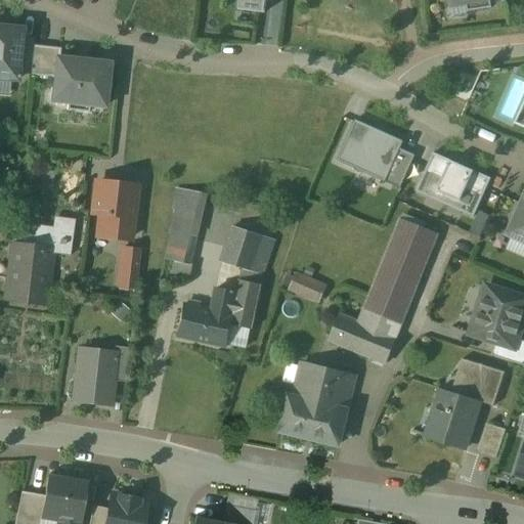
[(266,0),(239,0),(238,10),(265,14),(266,0)]
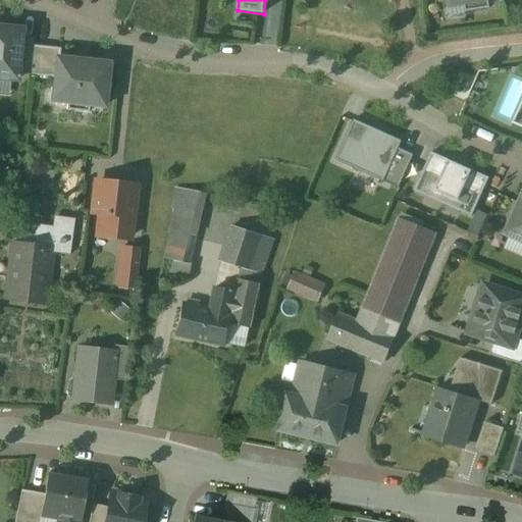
[(447,0),(449,9),(465,6),(466,12),(490,8),(488,0),(447,0)]
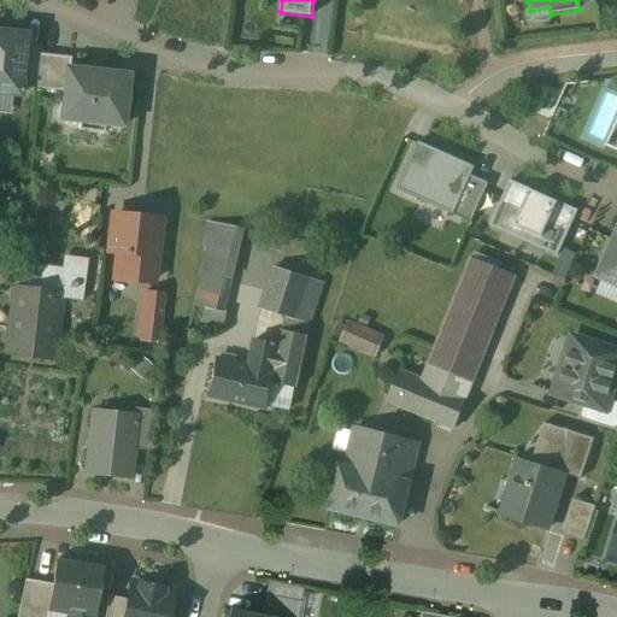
[(25,35),(0,33),(0,93),(19,95),(19,87),(24,43),(25,35)]
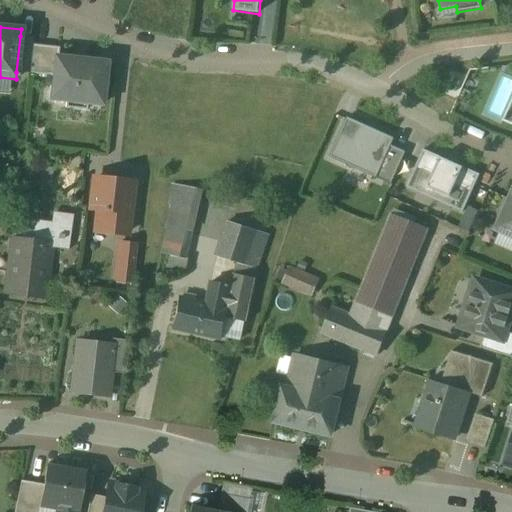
[(32,38),(20,36),(16,72),(28,73),(31,45),(32,38)]
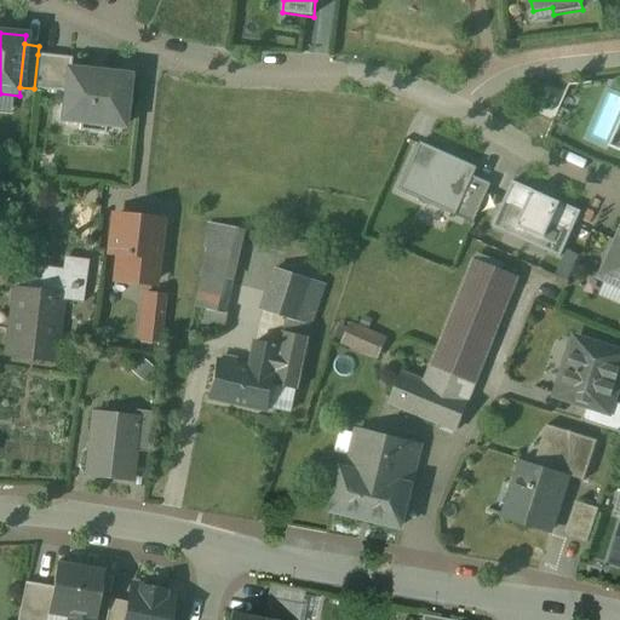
[(72,58),(38,55),(34,89),(64,92),(67,69),(70,69),(72,58)]
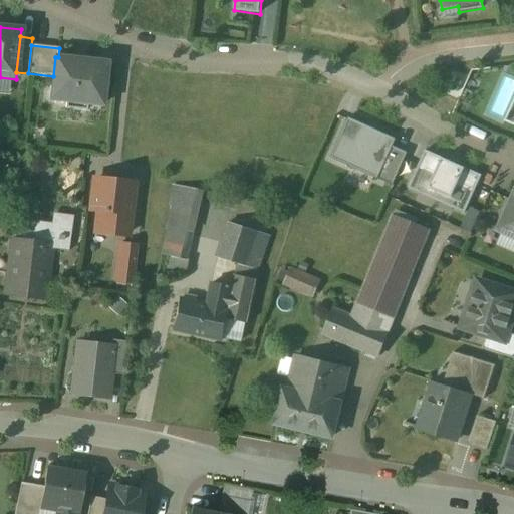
[(58,57),(55,57),(53,76),(50,99),(65,101),(64,108),(86,111),(86,104),(101,105),(106,63),(58,57)]
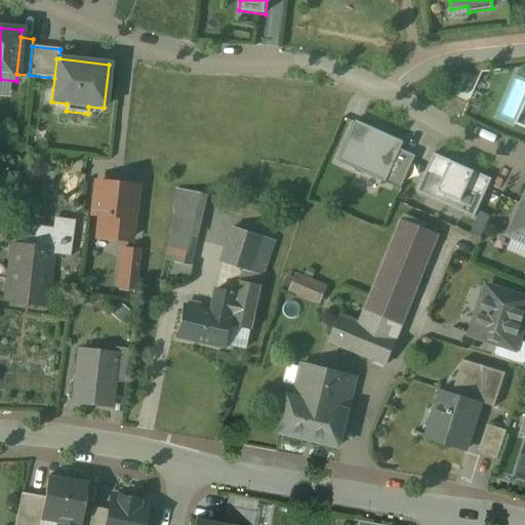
[(405,143),(357,121),(337,162),(387,184),(402,150),(405,143)]
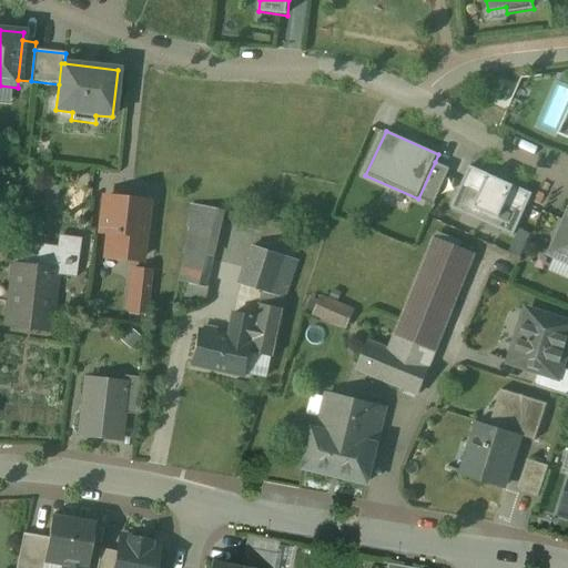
[(450,170),(435,162),(418,199),(434,206),(450,170)]
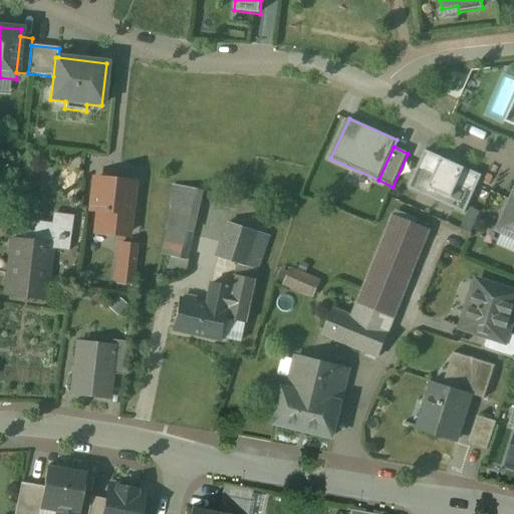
[(465,214),(482,176),(425,151),(409,189),(465,214)]
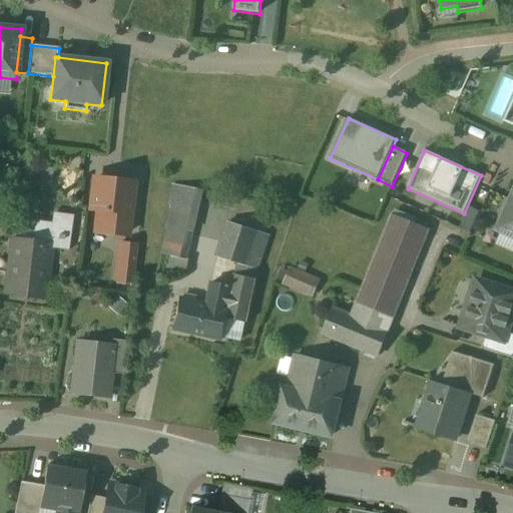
[(52,169),(26,166),(24,187),(33,188),(33,187),(50,189),(52,169)]
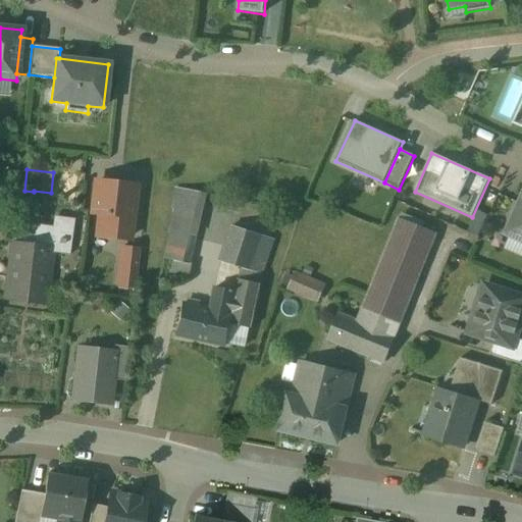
[(135,187),(96,183),(92,212),(100,213),(97,236),(128,239),(135,187)]
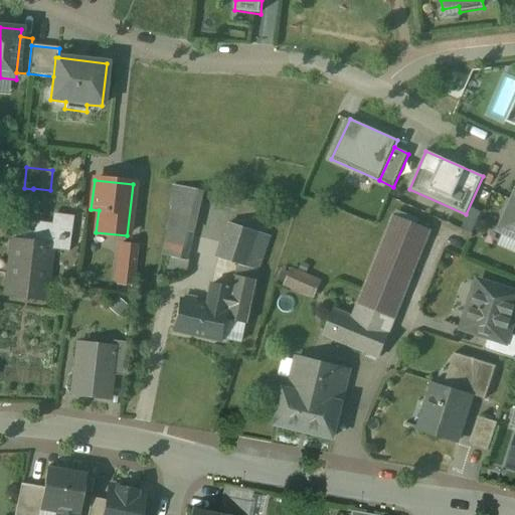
[(202,192),(173,186),(169,206),(172,207),(167,232),(166,232),(161,255),(170,258),(187,262),(194,232),(193,232),(202,192)]
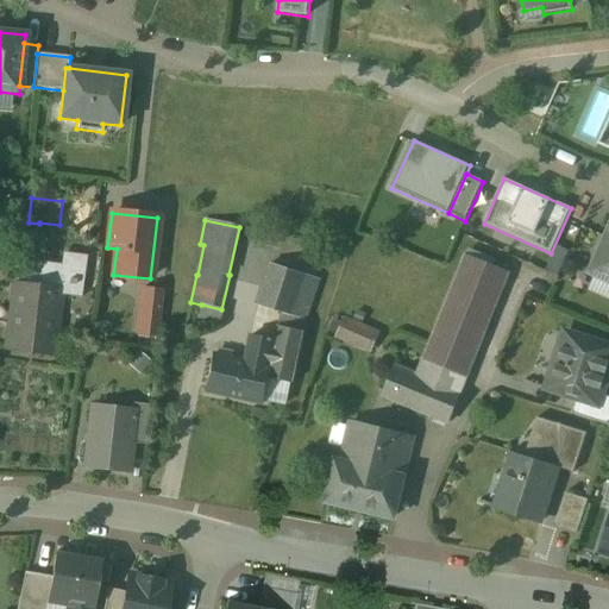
[(608,236),(594,271),(595,275),(595,274),(608,280),(608,236)]
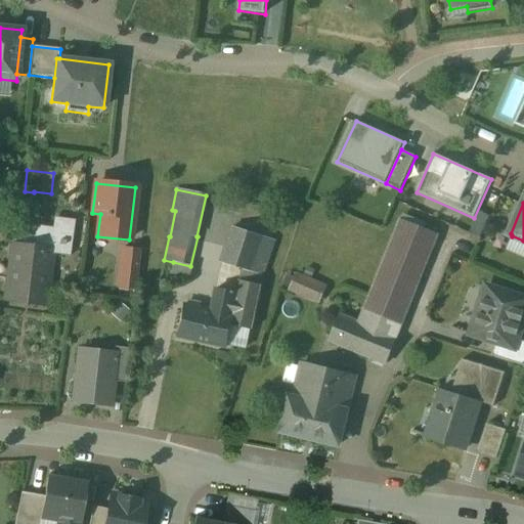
[(35,249),(11,246),(4,299),(46,305),(50,270),(51,270),(53,254),(69,256),(74,220),(56,218),(54,230),(37,228),(35,249)]
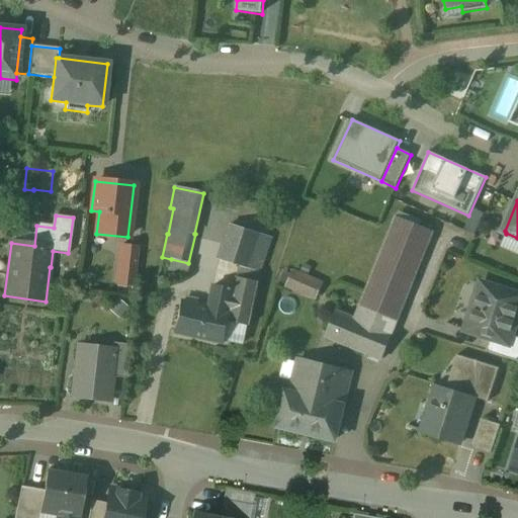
[(397,217),(355,320),(392,335),(433,232),(397,217)]
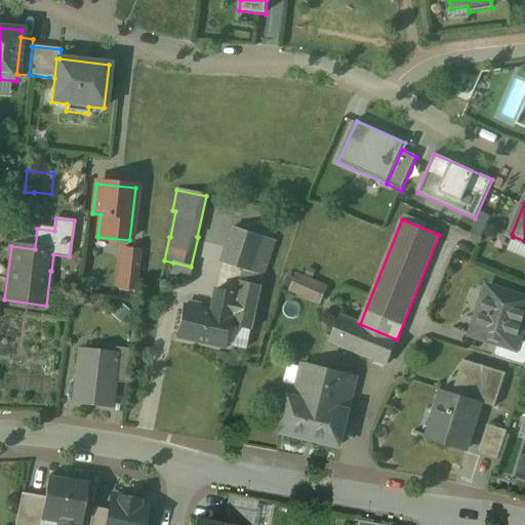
[(276,241),(234,228),(221,264),(243,270),(264,276),(276,241)]
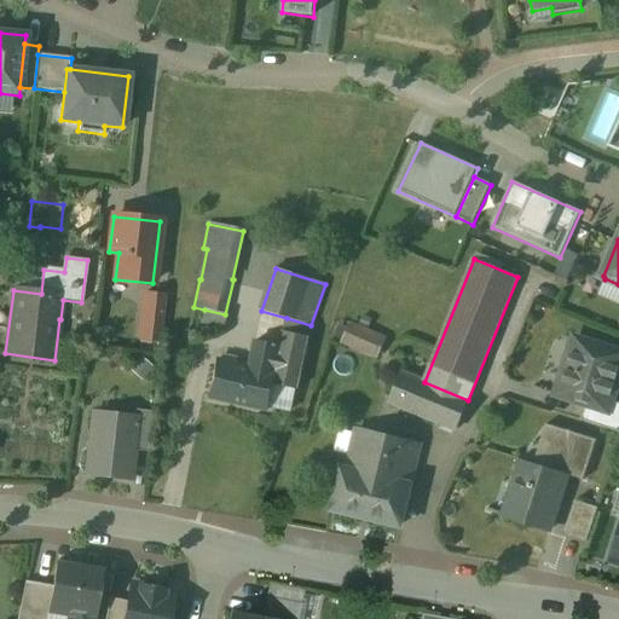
[(165,298),(144,295),(139,337),(160,341),(165,298)]
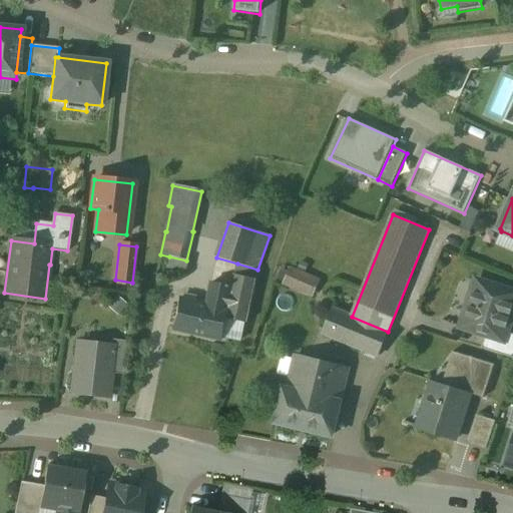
[(186,261),(169,257),(166,269),(187,273),(190,262),(186,261)]
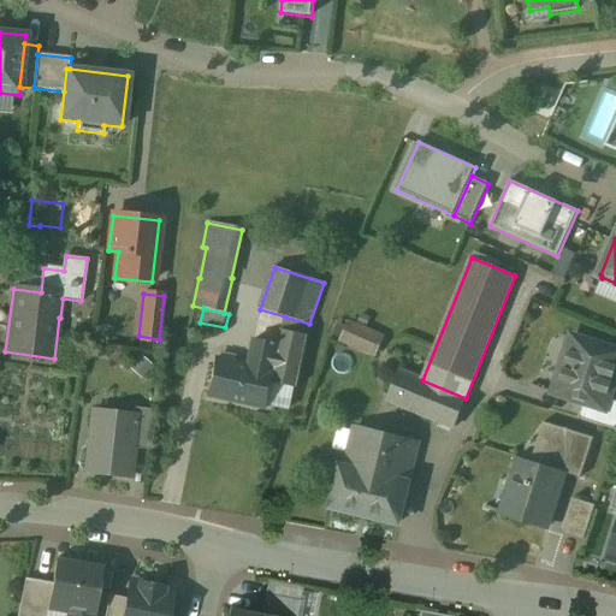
[(309,324),(285,317),(282,330),(307,336),(309,324)]
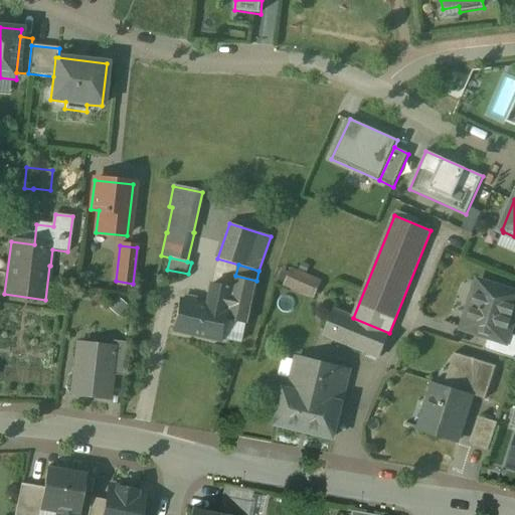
[(319,283),(293,271),(287,286),(313,297),(319,283)]
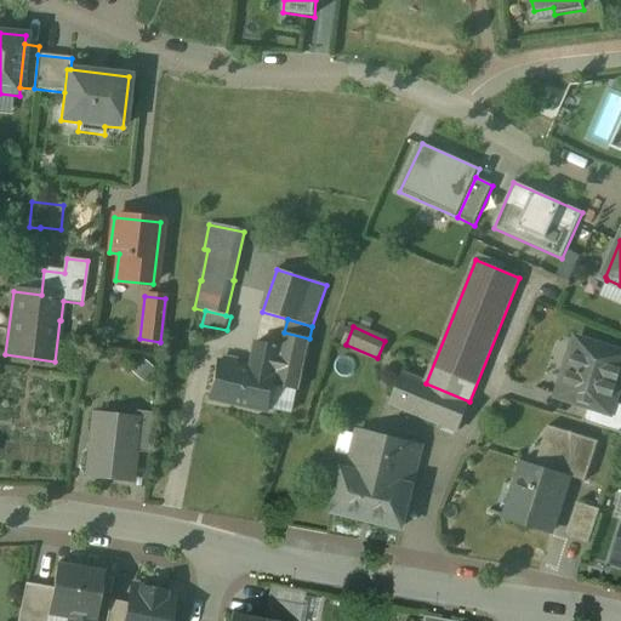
[(284,332),(281,347),(274,386),(297,391),(300,391),(311,339),(309,339),(284,332)]
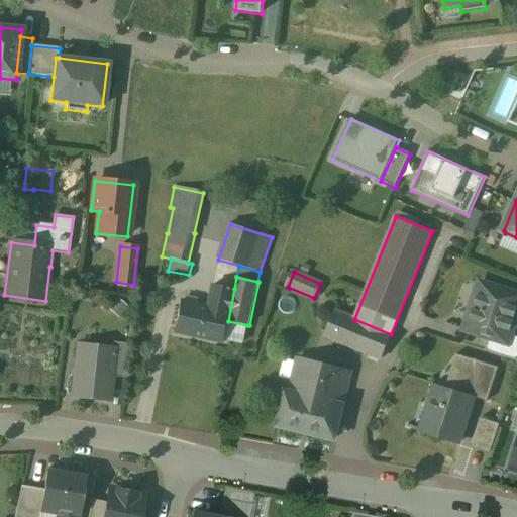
[(516,315),(516,295),(480,284),(464,330),(490,338),(508,344),(511,335),(516,315)]
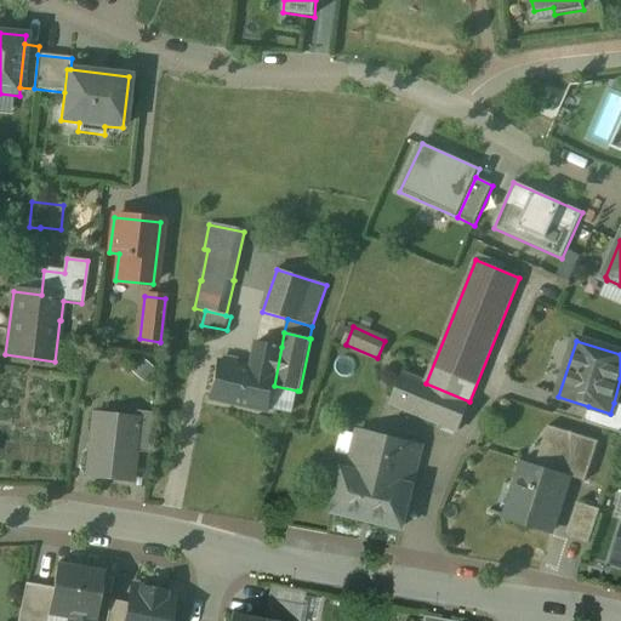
[(251,371),(216,363),(209,398),(269,410),(269,406),(292,411),(297,391),(274,386),(281,347),(257,342),(251,371)]
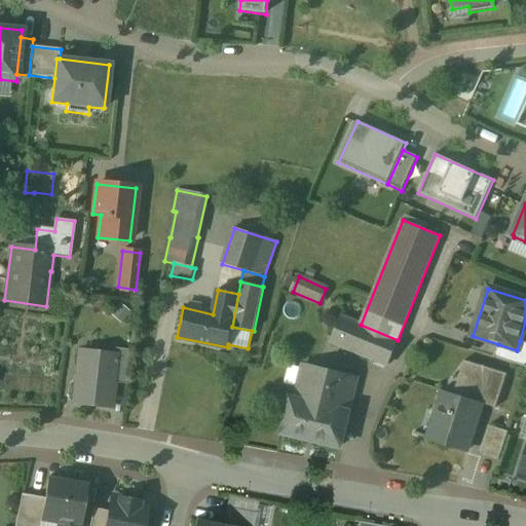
[(361,325),(341,317),(331,342),(387,366),(398,341),(398,340),(361,325)]
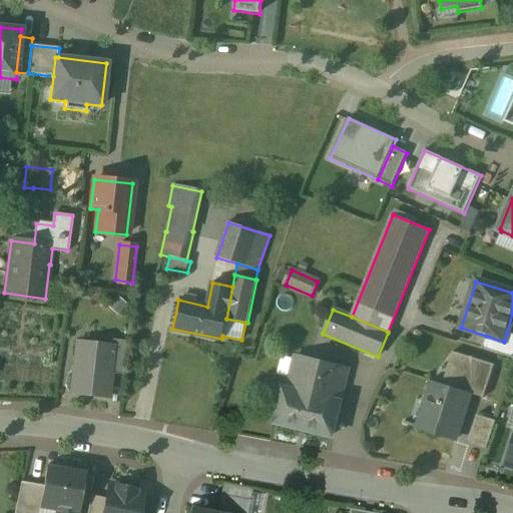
[(512,335),(507,333),(504,342),(486,336),(481,349),(512,359),(512,335)]
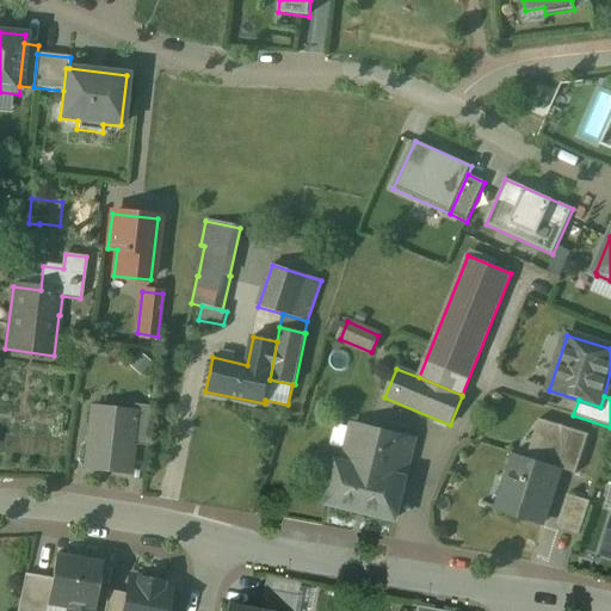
[(150,407),(133,405),(131,413),(133,413),(130,440),(131,440),(131,445),(146,446),(150,407)]
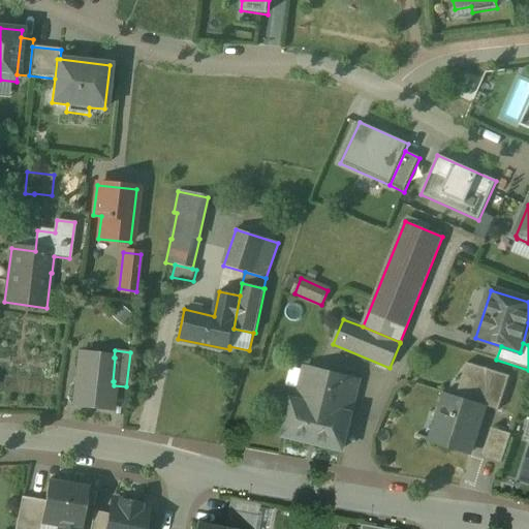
[(114,358),(80,353),(73,405),(111,409),(114,385),(114,381),(113,381),(115,358),(114,358)]
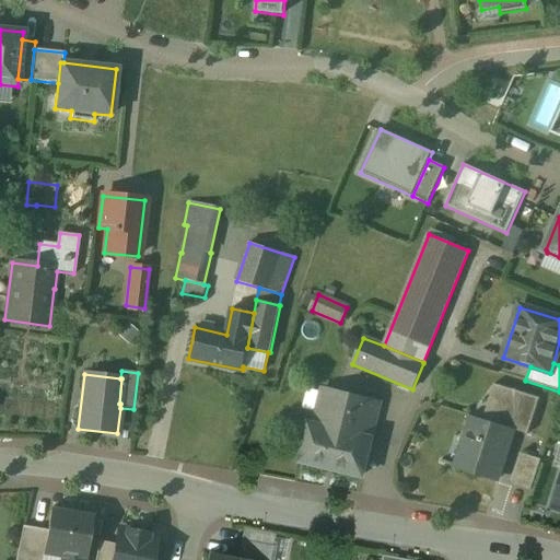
[(539,399),(494,385),(483,420),(469,416),(453,467),(498,480),(514,431),(528,435),(539,399)]
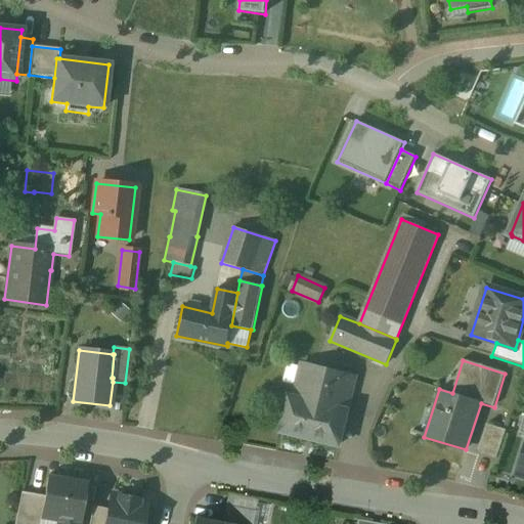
[(354,379),(302,366),(294,399),(289,398),(280,431),(340,445),(348,412),(346,411),(354,379)]
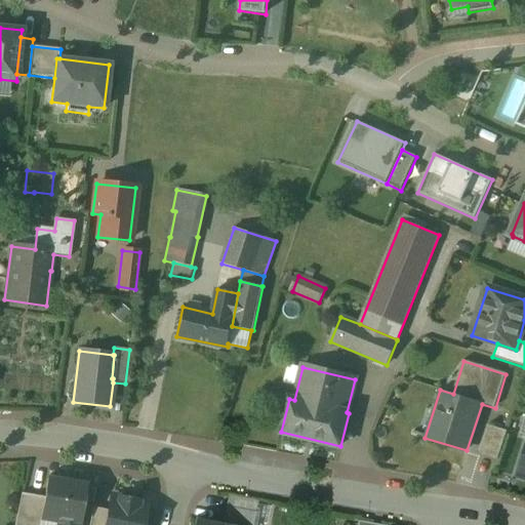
[(488,426),(479,454),(498,460),(508,432),(488,426)]
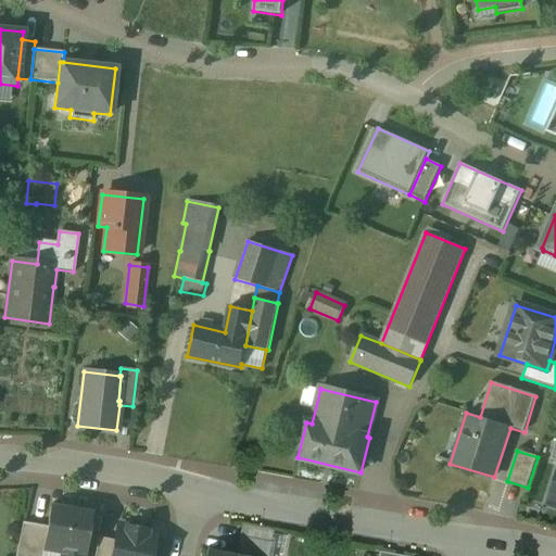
[(90,515),(50,508),(47,527),(42,551),(43,552),(42,555),(81,555),(83,553),(84,553),(90,515)]
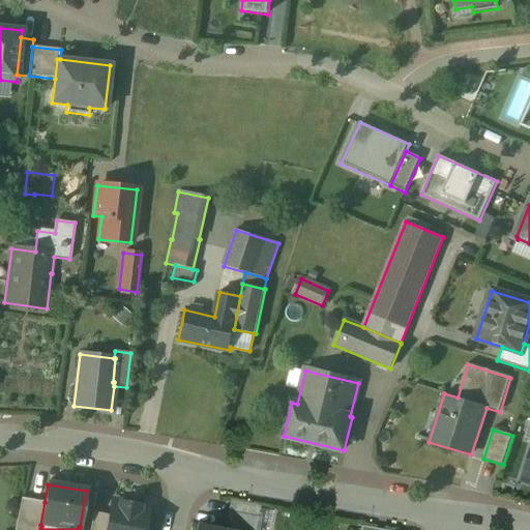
[(45,502),(21,498),(13,529),(40,529),(41,526),(40,525),(45,502)]
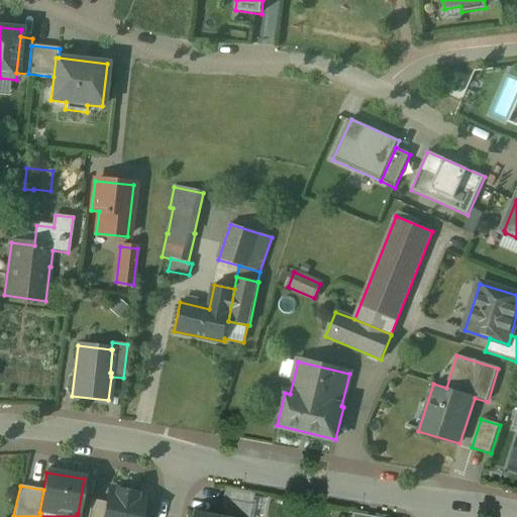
[(138,516),(143,496),(110,489),(107,503),(104,516),(138,516)]
